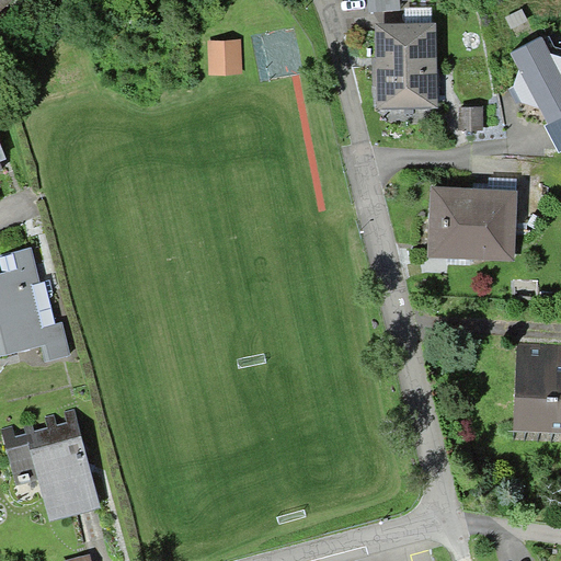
[(0,0),(0,9),(9,0),(0,0)]
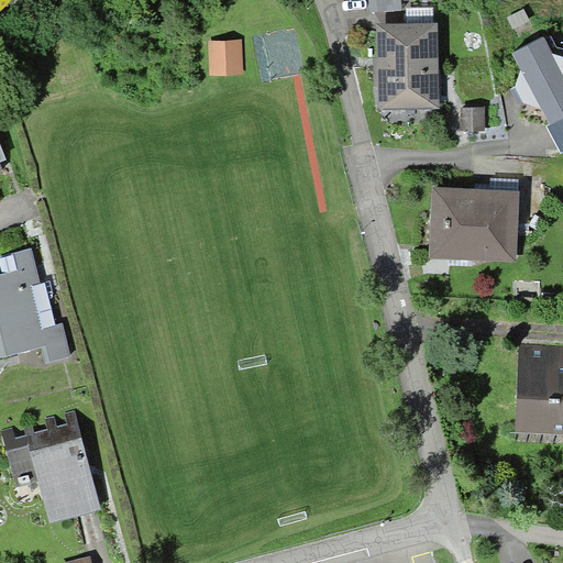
[(398,0),(366,0),(367,13),(400,11),(398,0)]
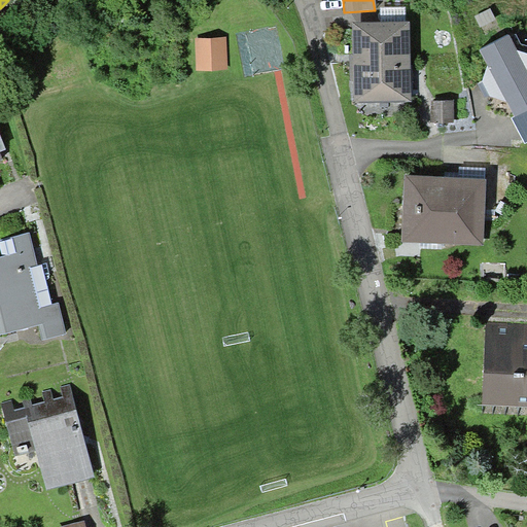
[(402,27),(355,28),(356,99),(399,98),(398,68),(403,68),(402,27)]
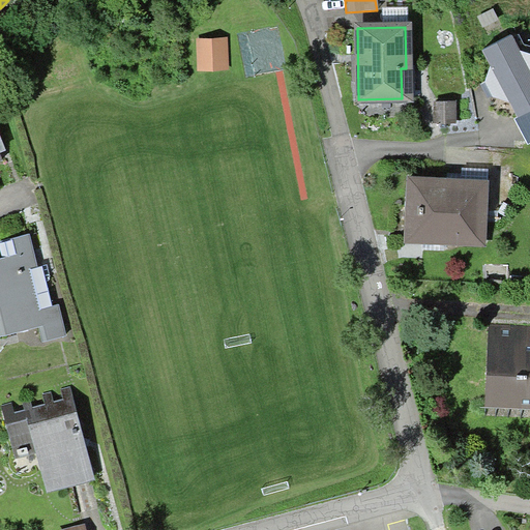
[(229,35),(196,36),(197,70),(230,69),(229,35)]
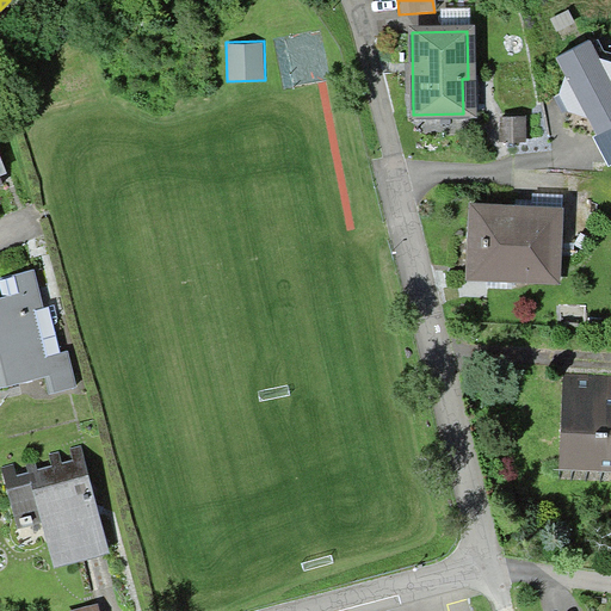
[(600,135),(610,129),(610,53),(605,42),(565,62),(600,135)]
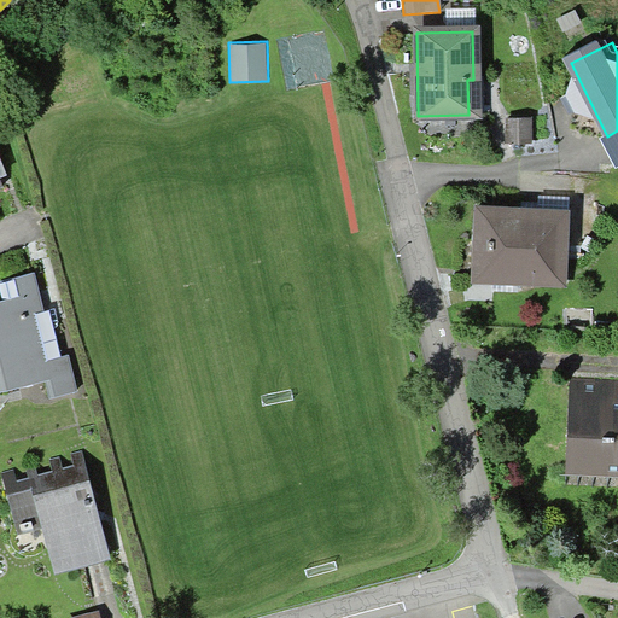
[(494,130),(494,144),(529,144),(529,120),(506,120),(506,130),(494,130)]
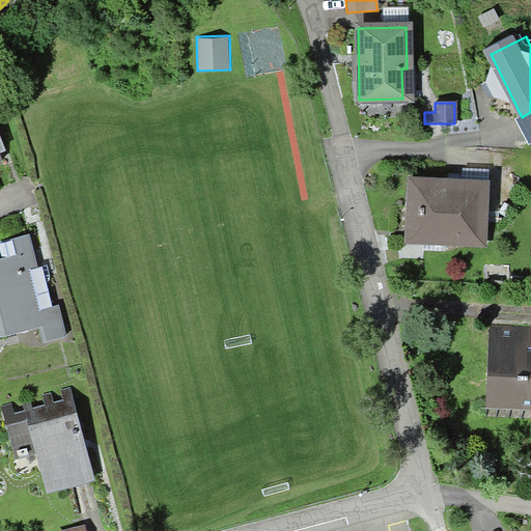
[(486,183),(408,179),(407,213),(417,214),(416,236),(484,240),(486,183)]
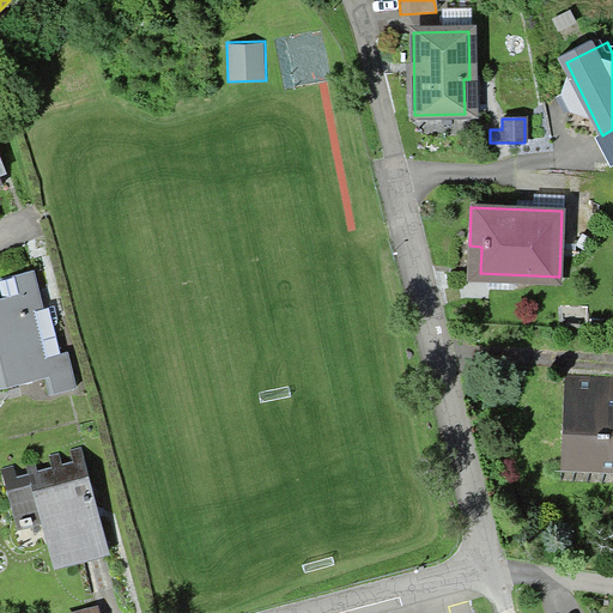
[(30,272),(0,278),(0,293),(1,297),(0,297),(0,389),(43,378),(48,396),(73,389),(65,353),(58,354),(49,320),(41,315),(30,272)]
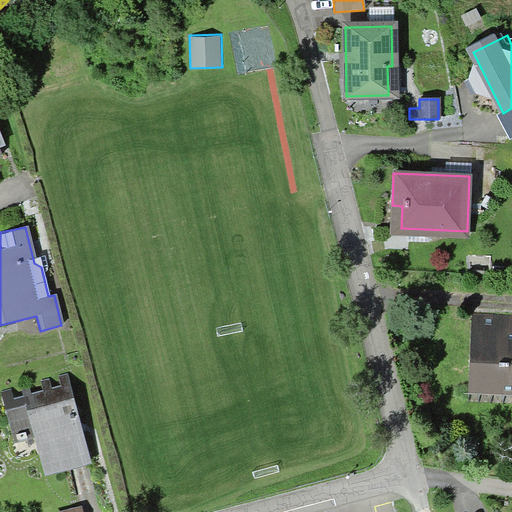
[(511,320),(479,319),(476,383),(511,384),(511,320)]
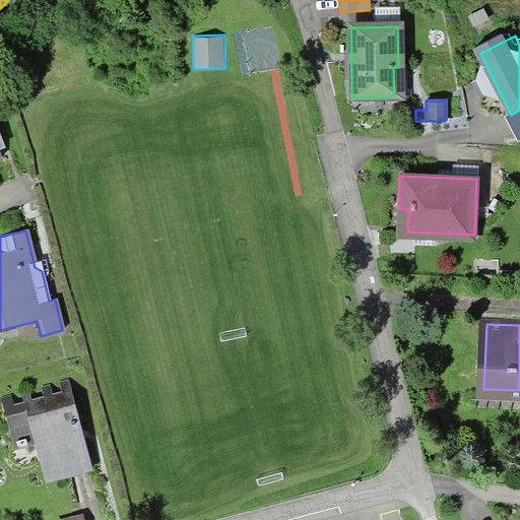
[(37,440),(47,477),(86,467),(69,404),(10,420),(16,445),(37,440)]
